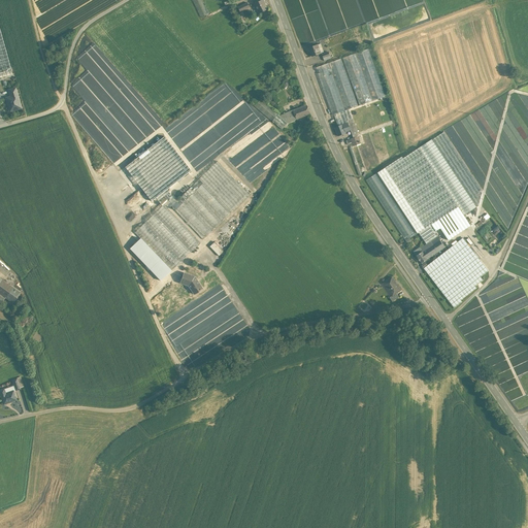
[(209,13),(202,0),(192,0),(201,18),(209,13)]
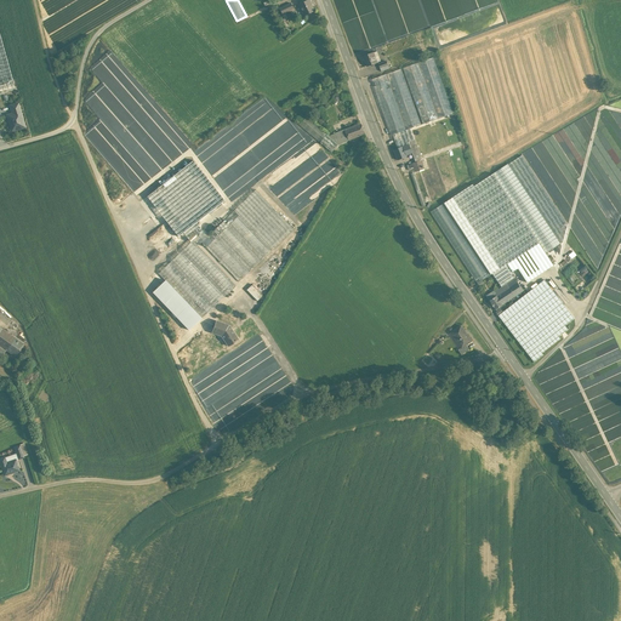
[(309,0),(307,0),(300,4),(306,16),(314,11),(312,5),(309,0)]
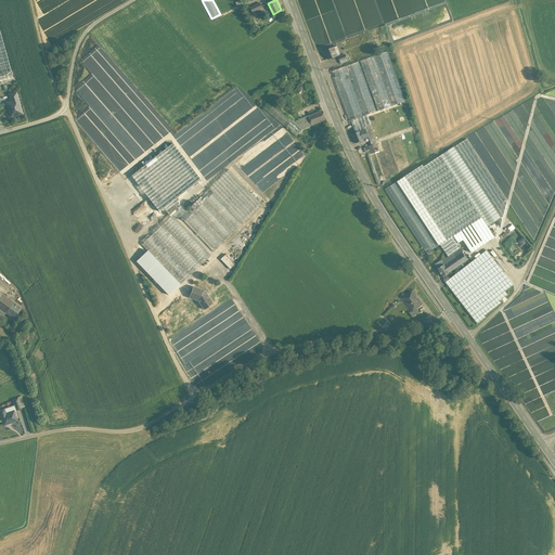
[(260,2),(250,8),(253,13),(262,8),(260,2)]
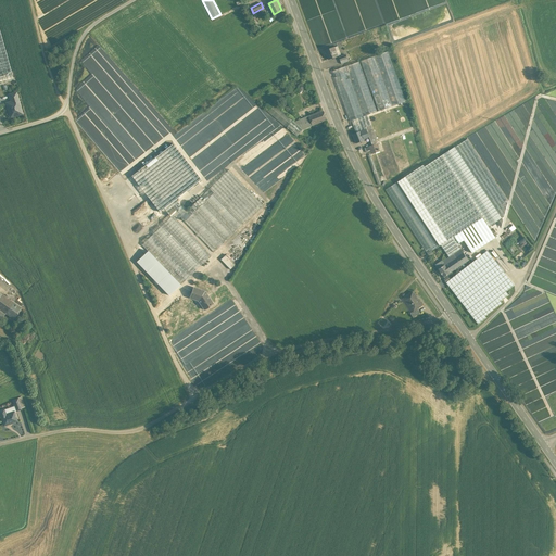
[(0,30),(0,74),(11,72),(0,30)]
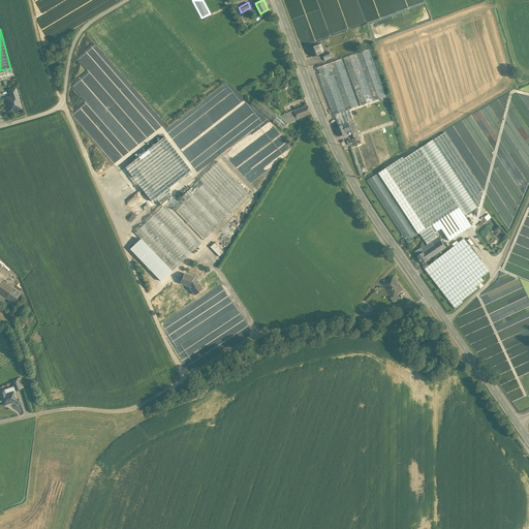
[(317,44),(310,48),(313,57),(321,54),(317,44)]
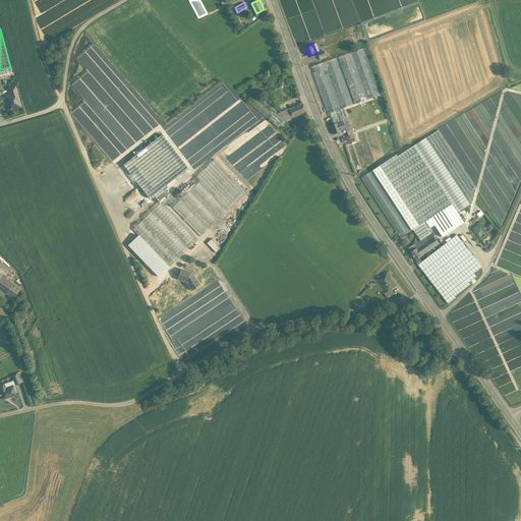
[(363,48),(338,57),(355,104),(381,95),(363,48)]
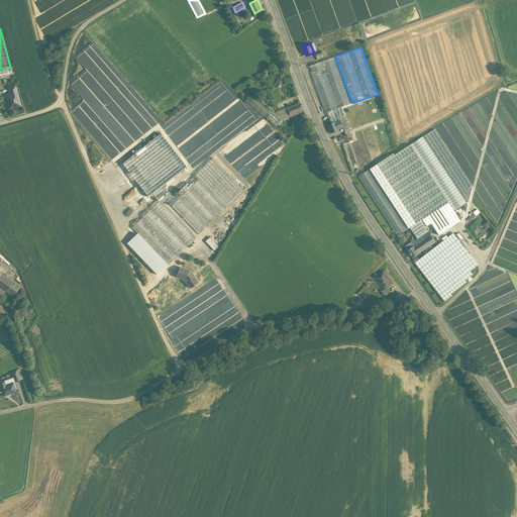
[(322,50),(315,54),(317,60),(324,57),(322,50)]
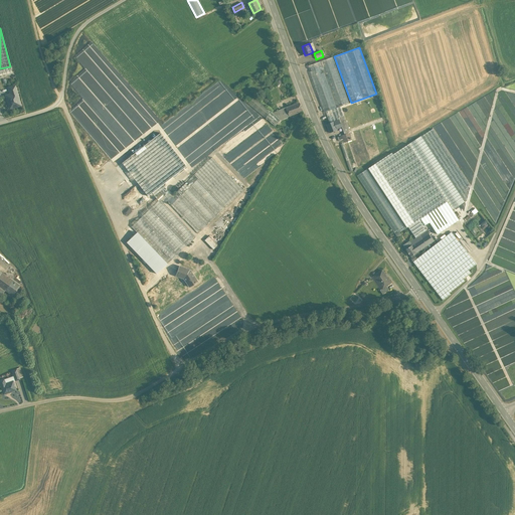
[(333,57),(308,66),(325,112),(350,103),(333,57)]
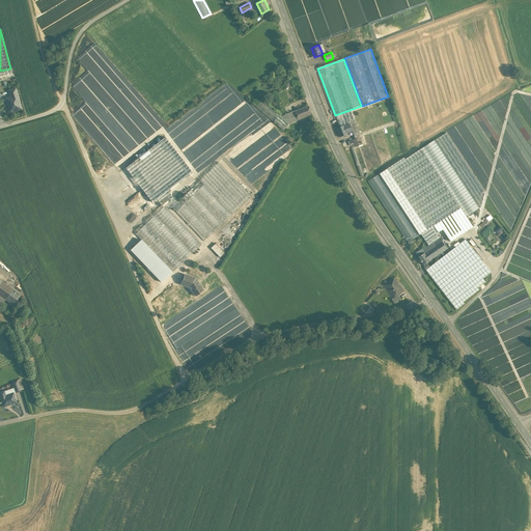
[(10,68),(0,71),(0,78),(12,75),(10,68)]
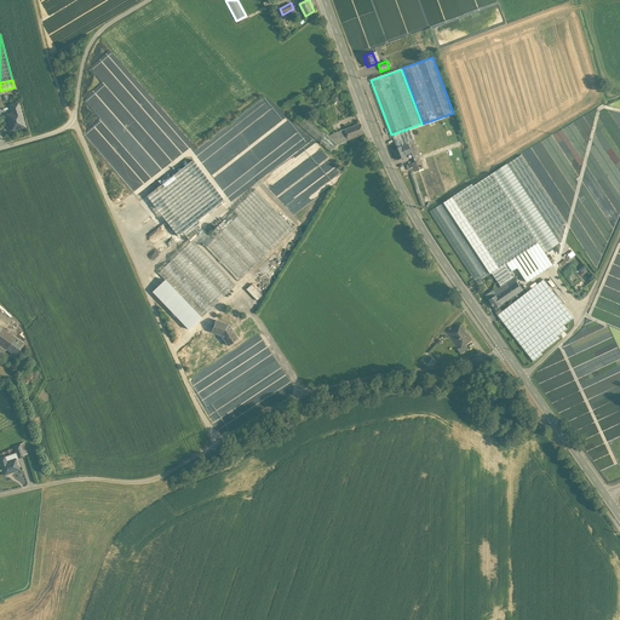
[(18,103),(10,105),(12,114),(21,112),(18,103)]
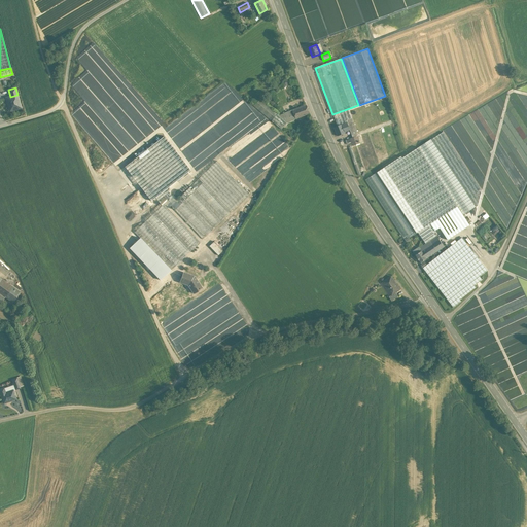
[(18,95),(10,97),(11,100),(7,101),(9,111),(21,108),(18,95)]
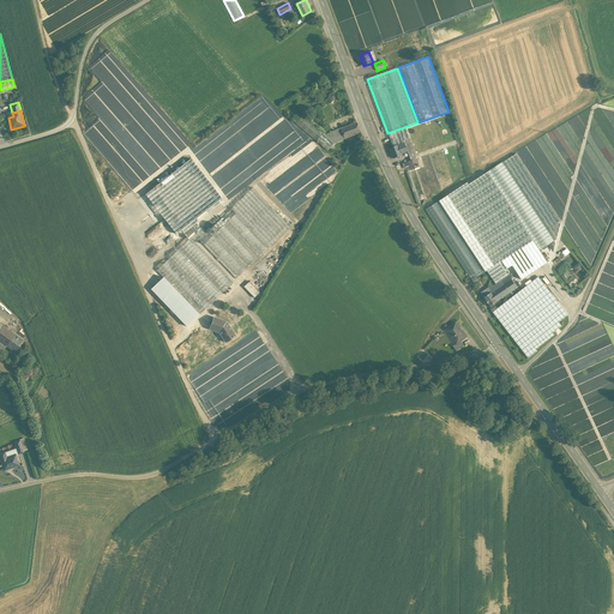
[(324,132),(304,115),(296,124),(317,142),(324,133),(324,132)]
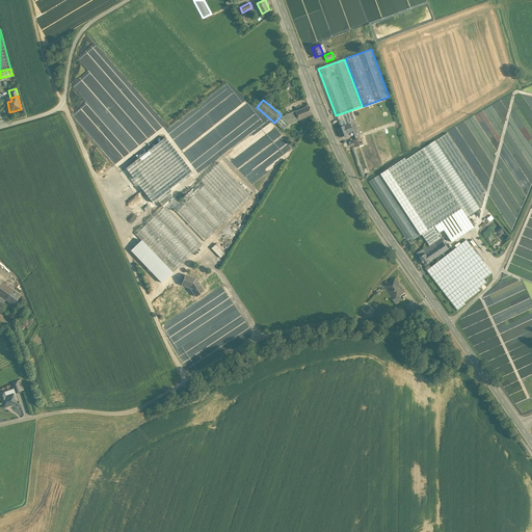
[(310,106),(295,111),(299,120),(313,114),(310,106)]
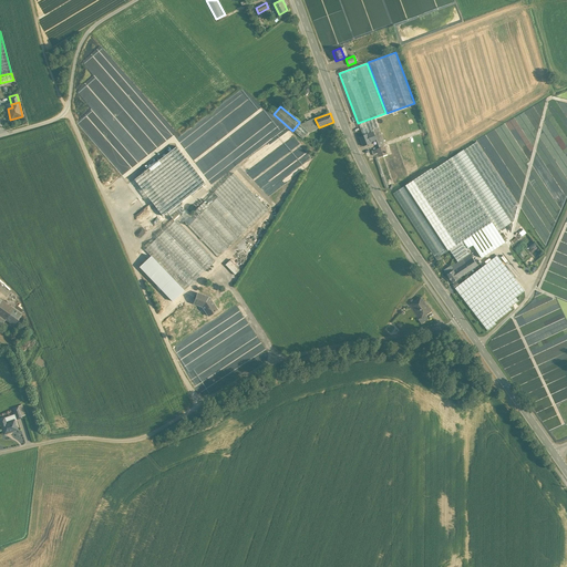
[(269,115),(198,168),(204,176),(275,123),(269,115)]
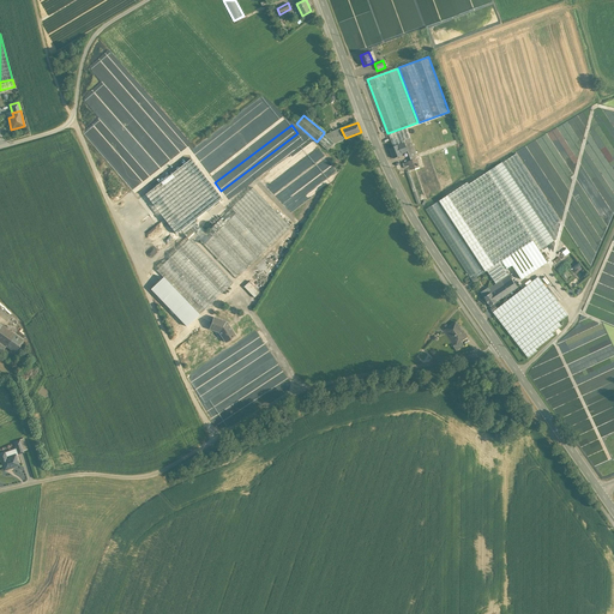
[(341,128),(331,132),(336,142),(345,138),(341,128)]
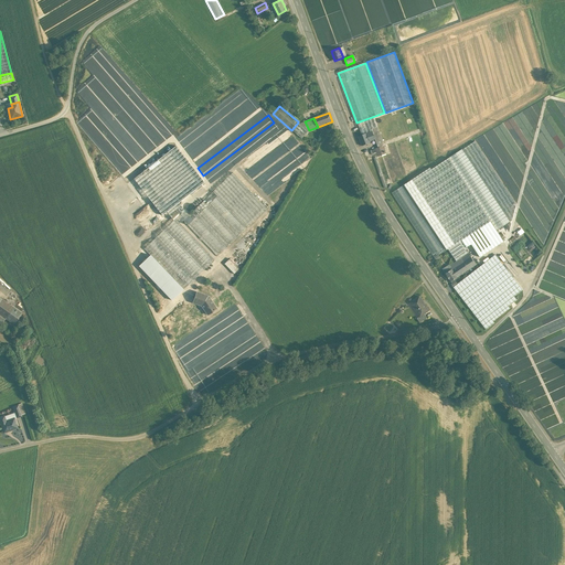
[(305,121),(300,124),(298,123),(291,130),(302,138),(309,130),(305,121)]
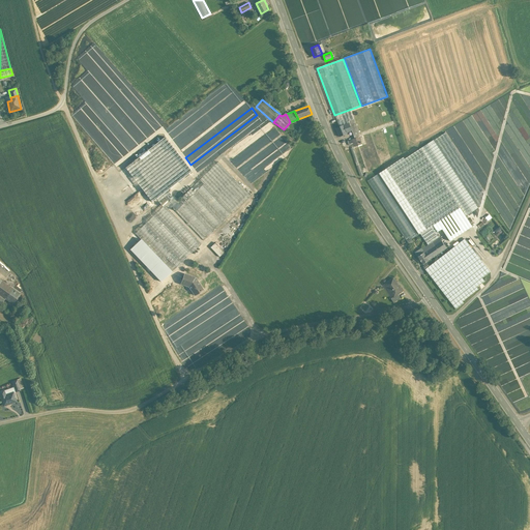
[(259,115),(192,165),(197,172),(264,121),(259,115)]
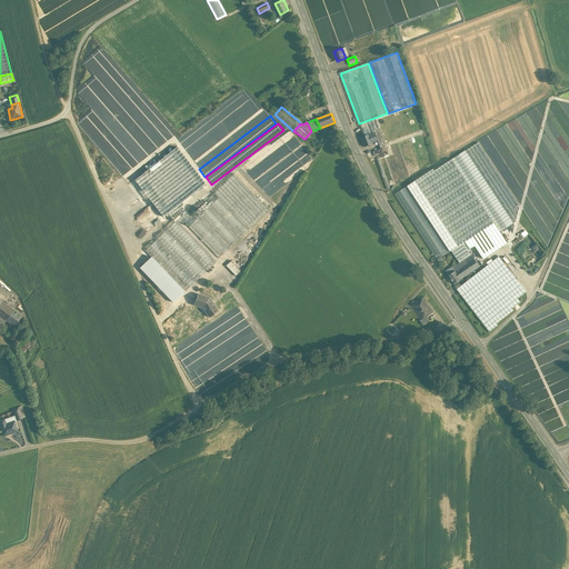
[(380,128),(373,130),(373,131),(375,130),(375,132),(378,140),(380,146),(386,143),(380,128)]
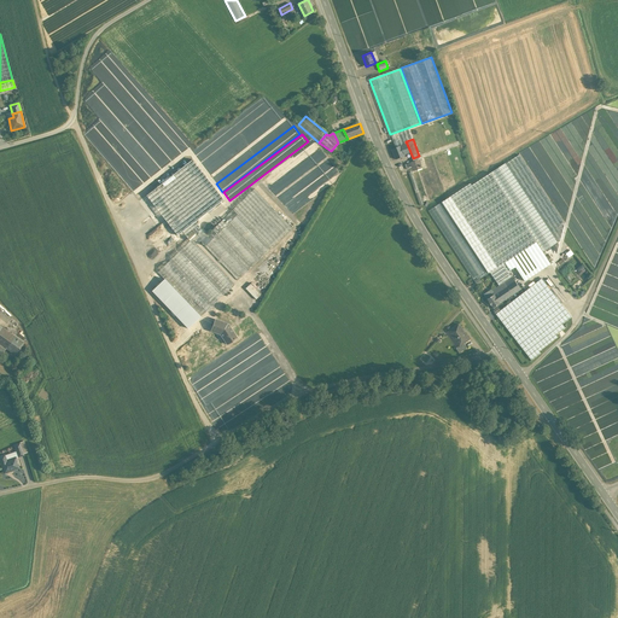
[(401,146),(392,150),(396,159),(404,156),(404,155),(410,152),(407,144),(401,146)]
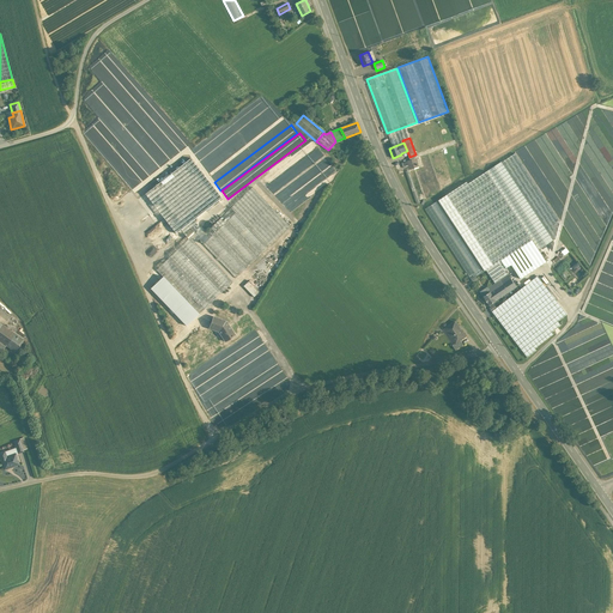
[(554,240),(557,238),(560,223),(515,153),(503,162),(554,240)]
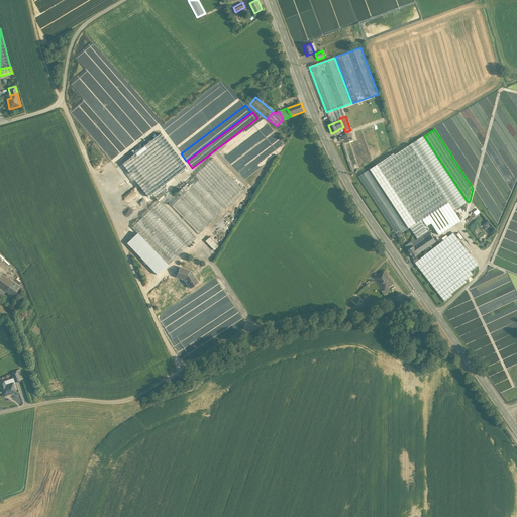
[(161,133),(122,164),(130,174),(136,169),(145,180),(139,185),(148,197),(187,167),(161,133)]
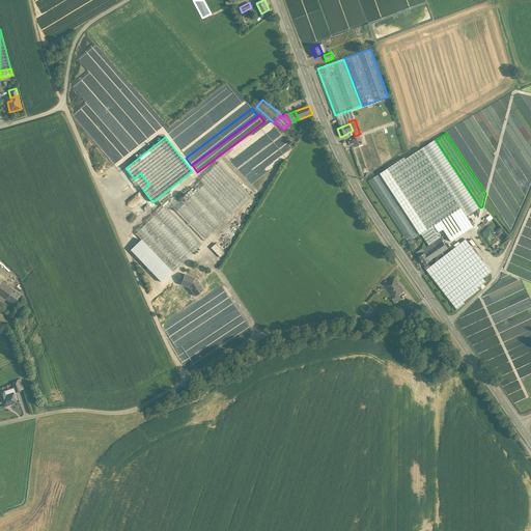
[(360,137),(348,141),(351,145),(354,144),(355,147),(362,144),(363,144),(360,137)]
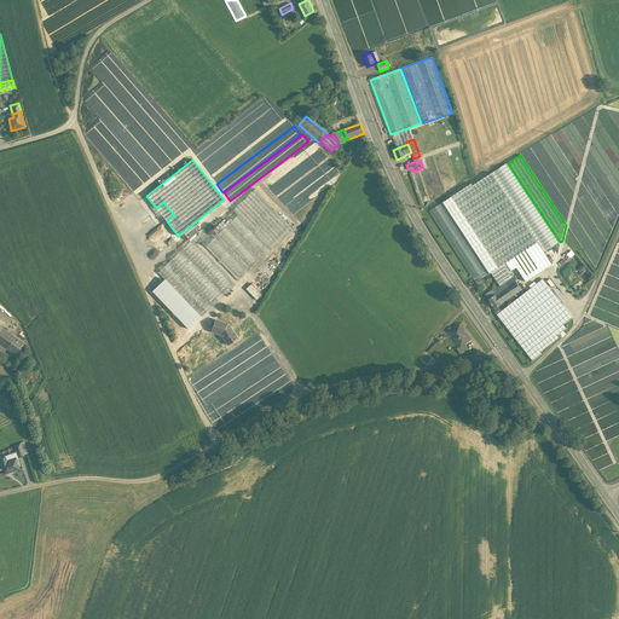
[(559,243),(507,163),(492,173),(544,253),(559,243)]
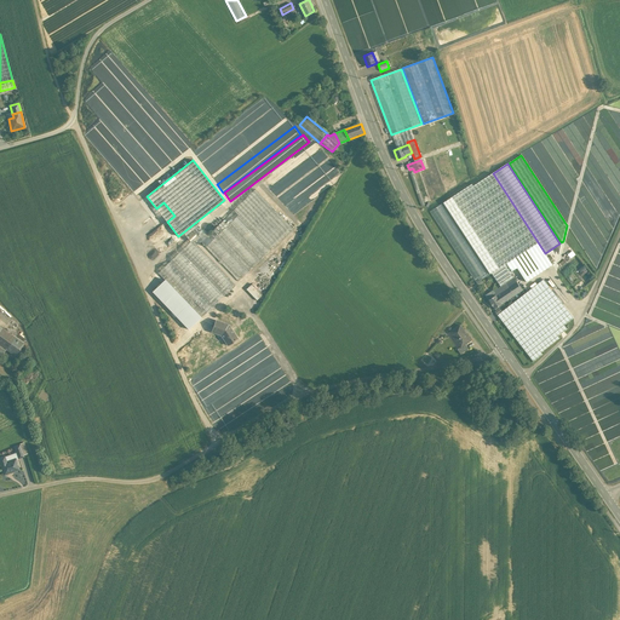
[(425,205),(413,172),(414,172),(413,168),(409,170),(422,206),(425,205)]
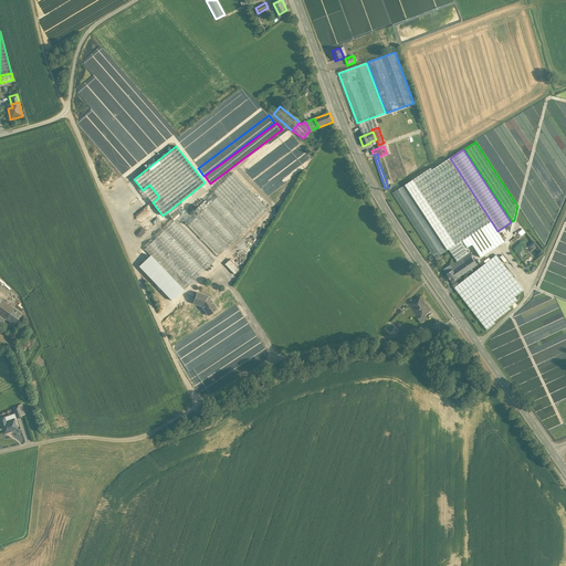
[(448,158),(420,176),(437,202),(446,197),(447,196),(453,191),(454,191),(465,184),(448,158)]
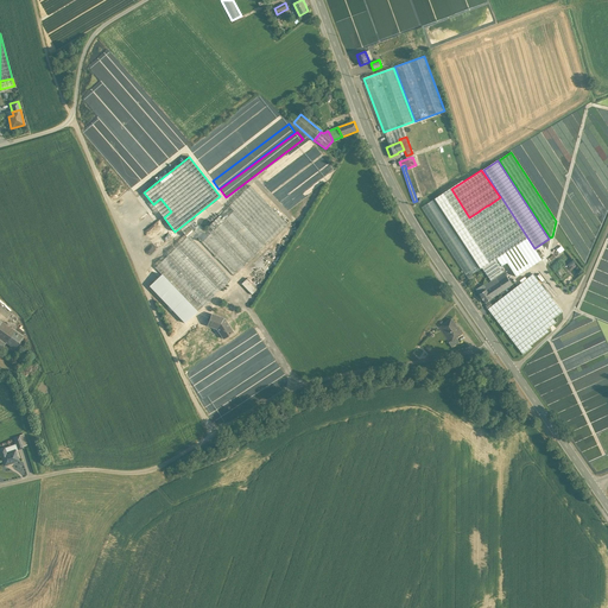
[(287,225),(251,185),(228,207),(233,211),(234,211),(266,245),(287,225)]
